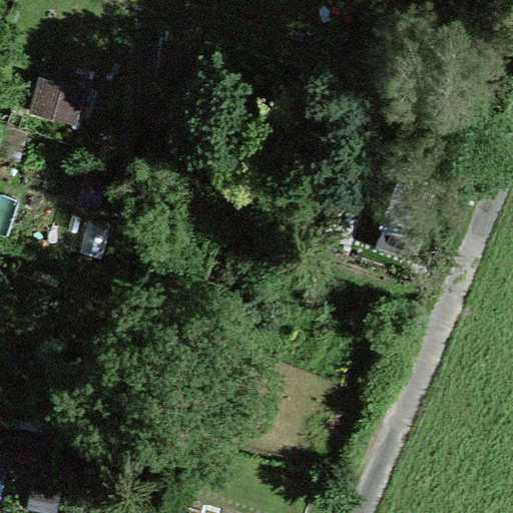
[(89,87),(43,77),(33,116),(80,127),(89,87)]
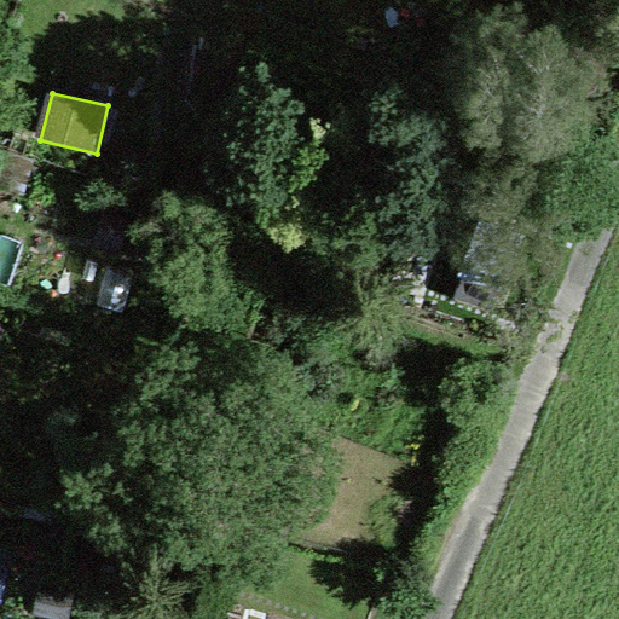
[(527,233),(482,215),(451,296),(497,313),(527,233)]
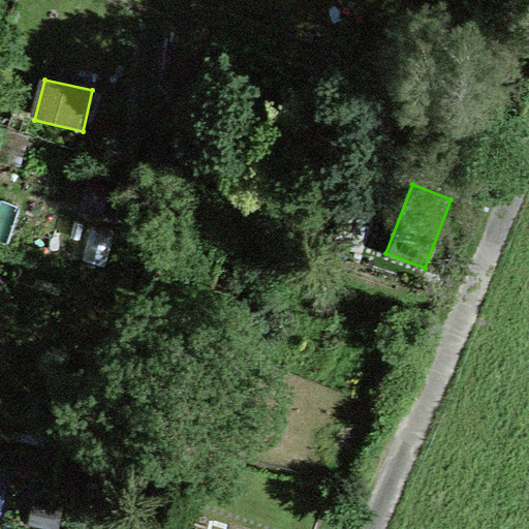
[(31,498),(27,520),(59,527),(65,506),(31,498)]
